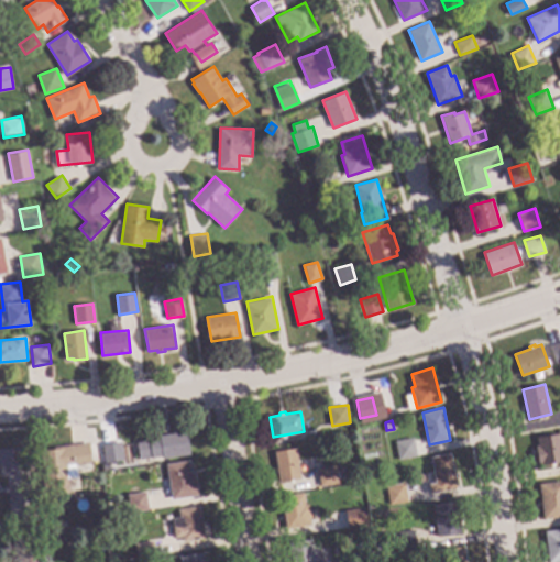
[(190,453),(163,458),(163,455),(140,459),(138,441),(161,438),(160,436),(187,431),(190,453)]
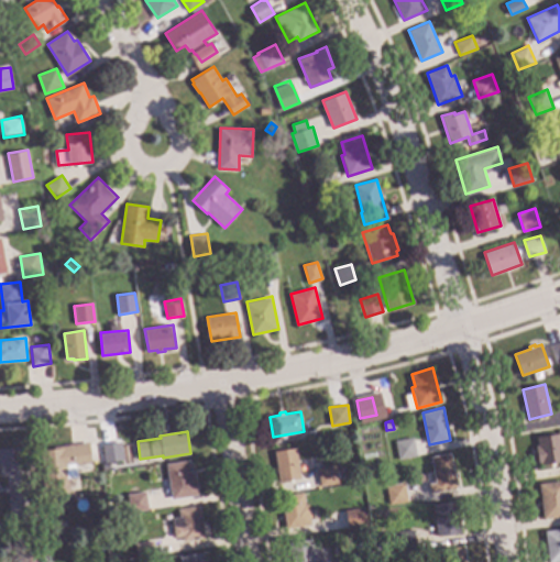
[(559,461),(539,464),(536,444),(538,444),(537,438),(559,434),(559,461)]
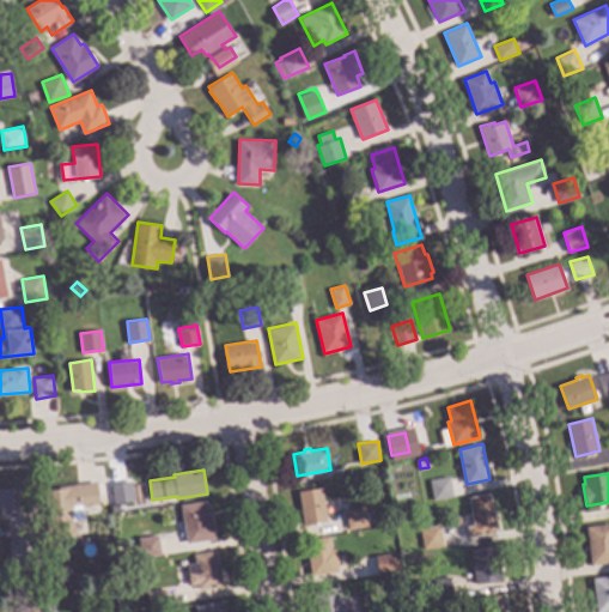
[(455,496),(434,500),(431,479),(451,476),(455,496)]
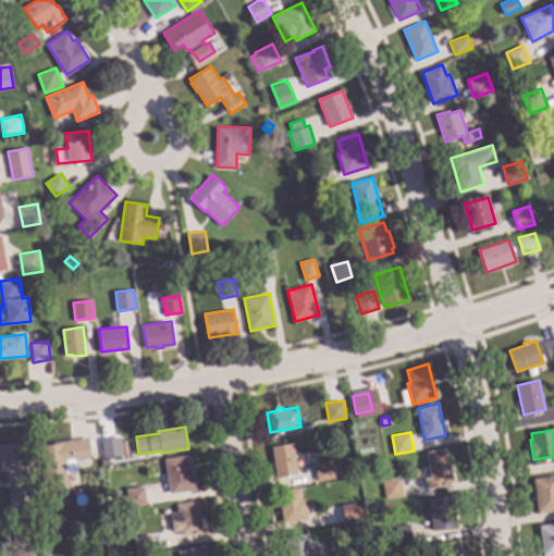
[(91,458),(77,459),(78,473),(69,474),(70,486),(46,489),(40,446),(54,444),(53,441),(89,436),(91,458)]
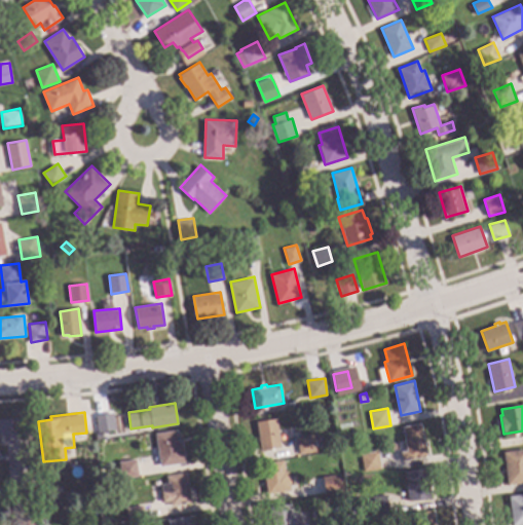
[(116,429),(99,432),(97,415),(114,412),(116,429)]
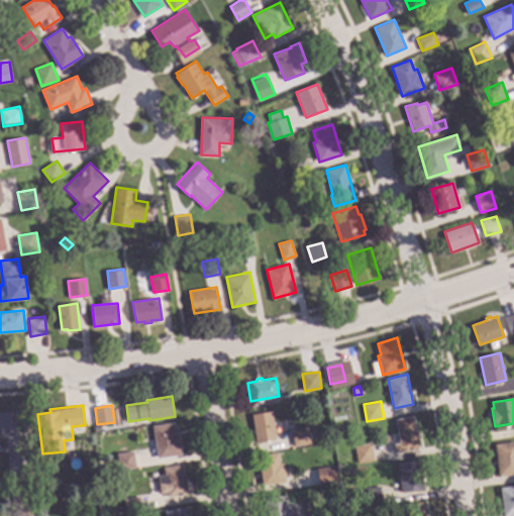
[(277,439),(257,442),(252,414),(273,411),(277,439)]
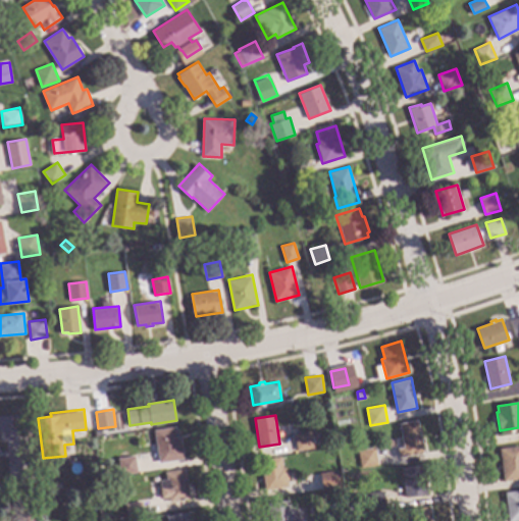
[(12,429),(27,428),(30,470),(10,472),(9,456),(8,456),(6,439),(5,439),(5,433),(1,433),(0,417),(11,416),(12,429)]
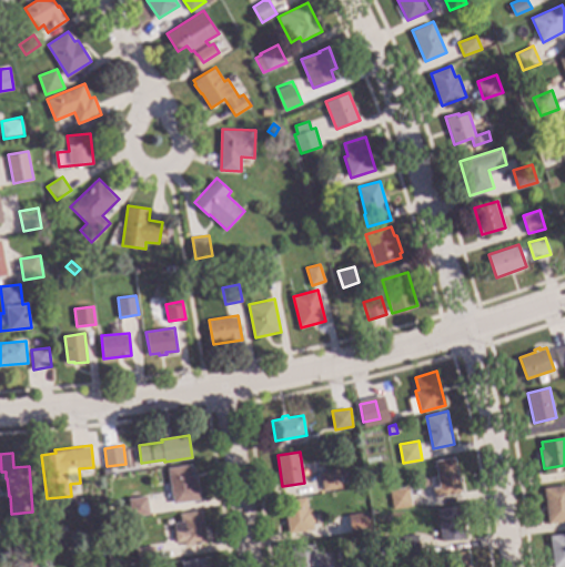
[(462,492),(435,497),(433,487),(440,486),(435,461),(455,457),(462,492)]
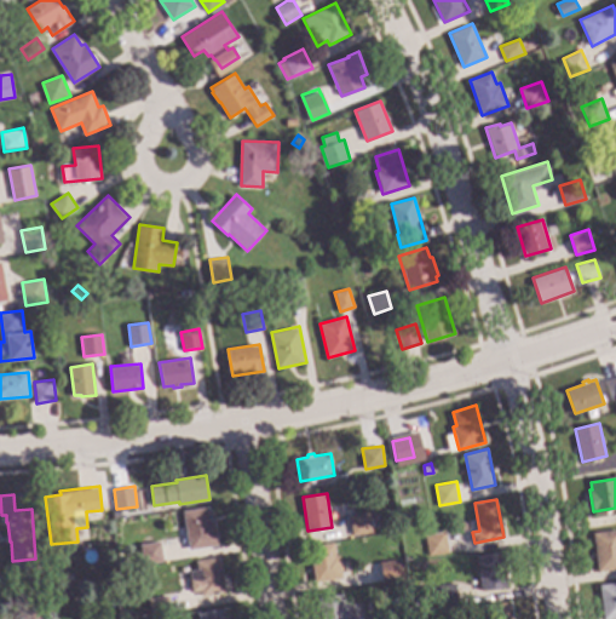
[(211,520),(216,519),(219,544),(189,550),(186,533),(180,534),(177,514),(184,513),(183,510),(208,505),(211,520)]
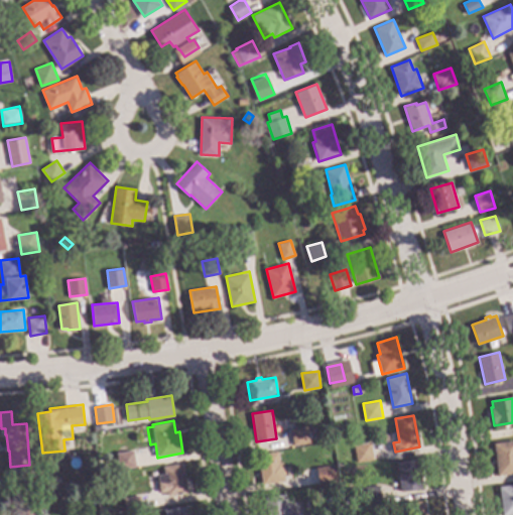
[(311,442),(294,445),(291,428),(308,425),(311,442)]
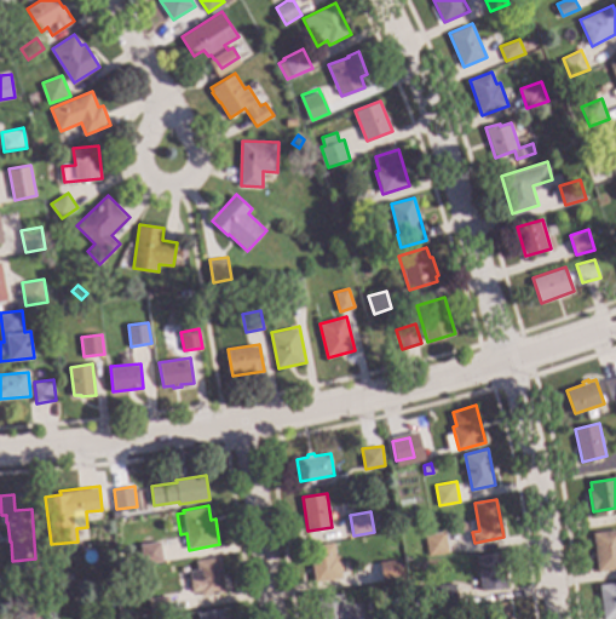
[(615,568),(599,571),(594,533),(615,529),(615,568)]
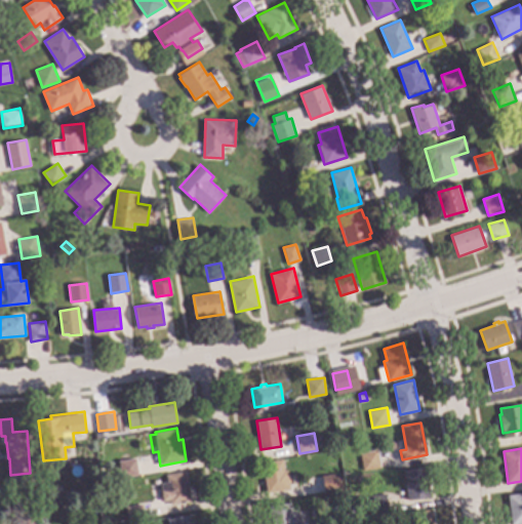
[(382,467),(364,470),(361,452),(377,449),(382,467)]
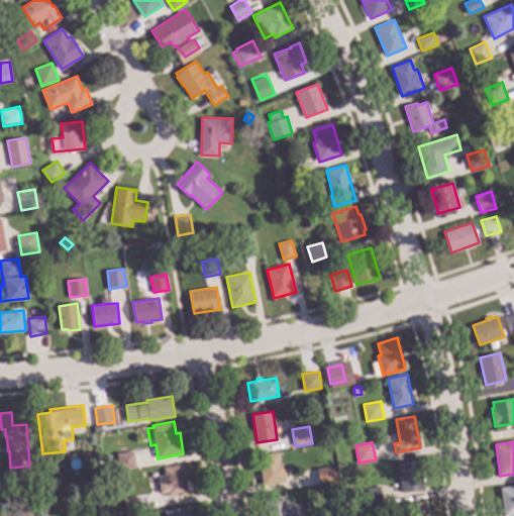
[(136,467),(120,471),(117,453),(134,450),(136,467)]
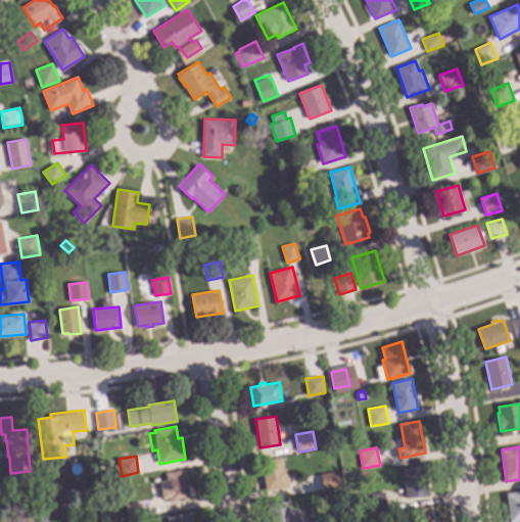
[(284,468),(287,467),(289,487),(267,490),(262,460),(282,458),(284,468)]
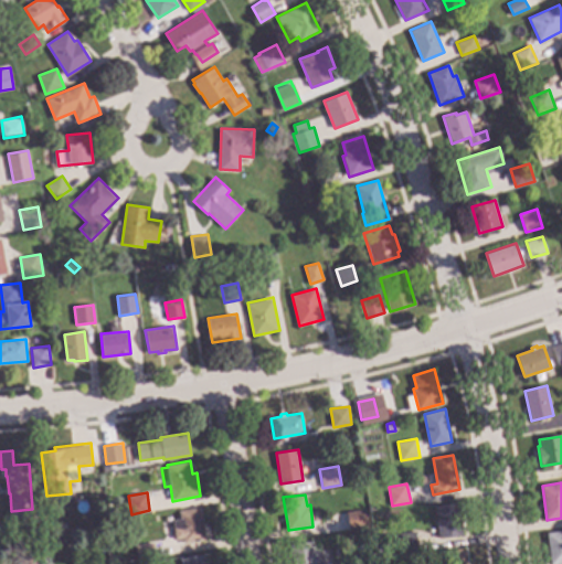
[(460,519),(462,518),(464,534),(438,538),(435,507),(458,503),(460,519)]
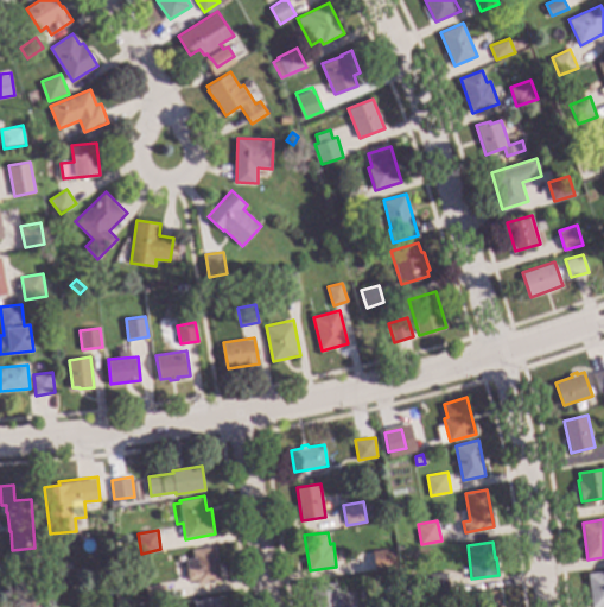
[(394,556),(375,560),(373,547),(392,543),(394,556)]
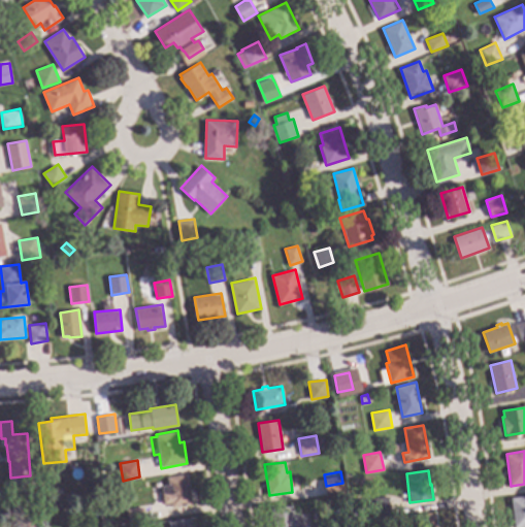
[(193,503),(172,506),(172,502),(165,503),(162,486),(169,485),(167,476),(188,473),(193,503)]
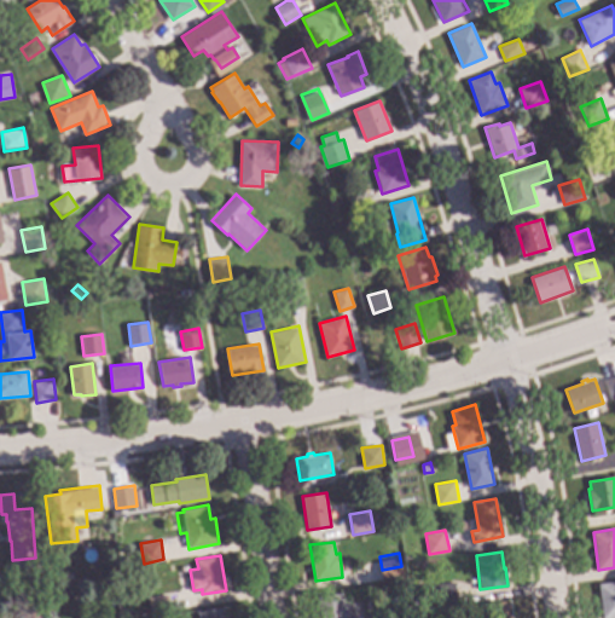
[(614,617),(611,617),(603,617),(599,583),(614,581),(614,617)]
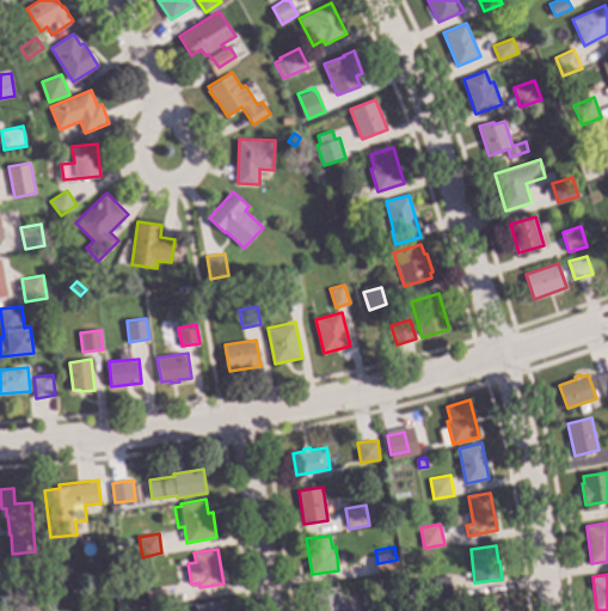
[(453,594),(433,597),(430,578),(450,575),(453,594)]
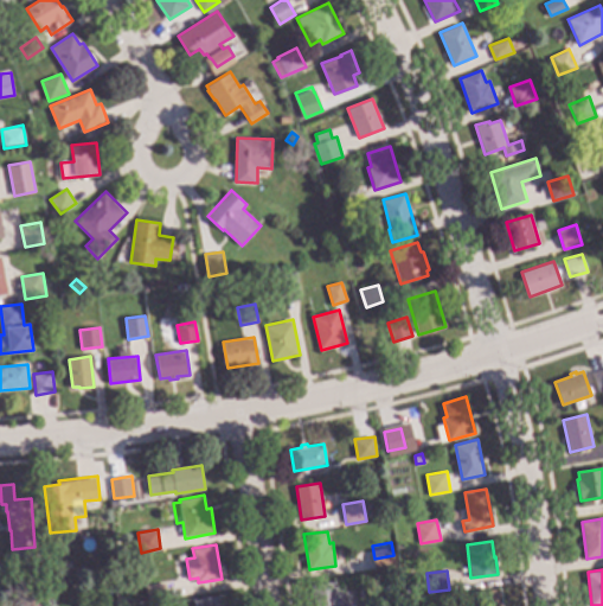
[(339,593),(347,592),(350,605),(347,605),(314,605),(312,585),(337,581),(339,593)]
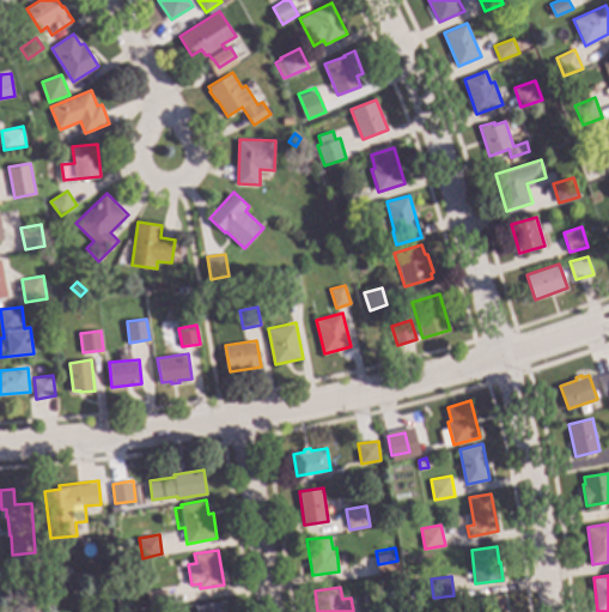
[(170,603),(150,606),(147,592),(168,588),(170,603)]
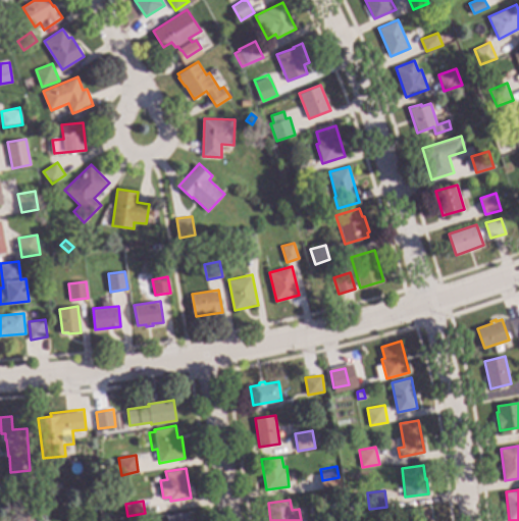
[(103,510),(94,511),(93,503),(102,502),(103,510)]
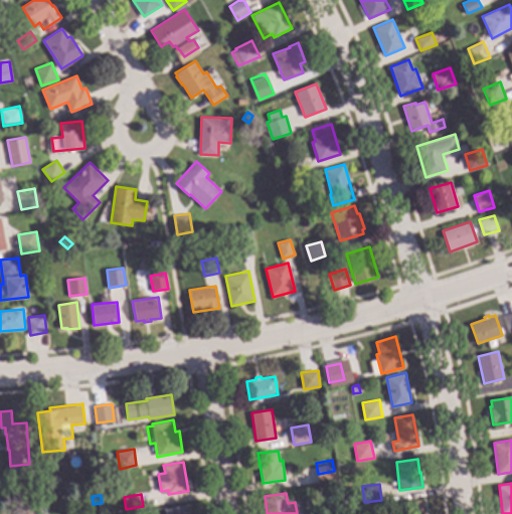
[(427,513),(405,513),(404,502),(425,499),(427,513)]
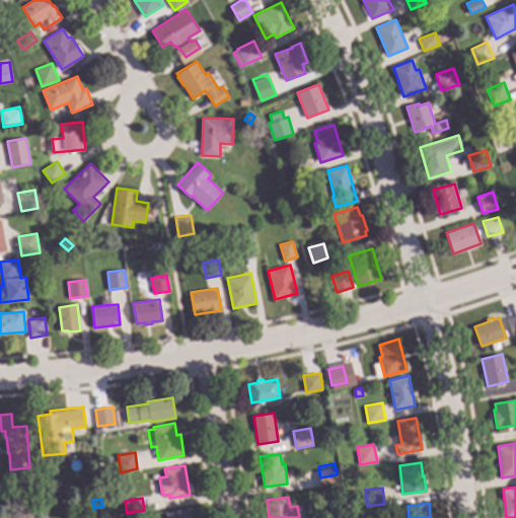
[(190,515),(191,515),(191,517),(166,517),(166,512),(189,509),(190,515)]
